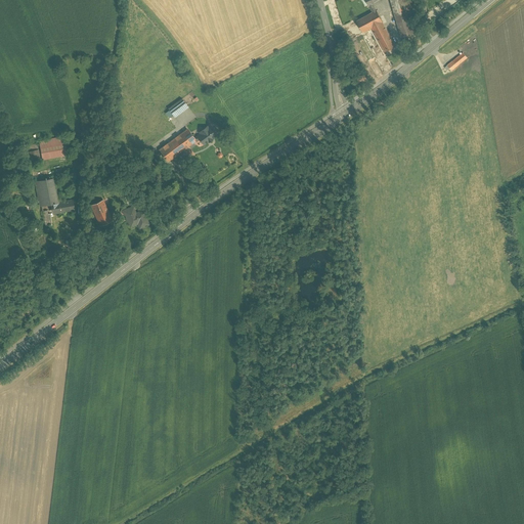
[(376,0),(365,0),(368,6),(369,6),(373,12),(376,10),(373,4),(374,3),(374,1),(376,0)]
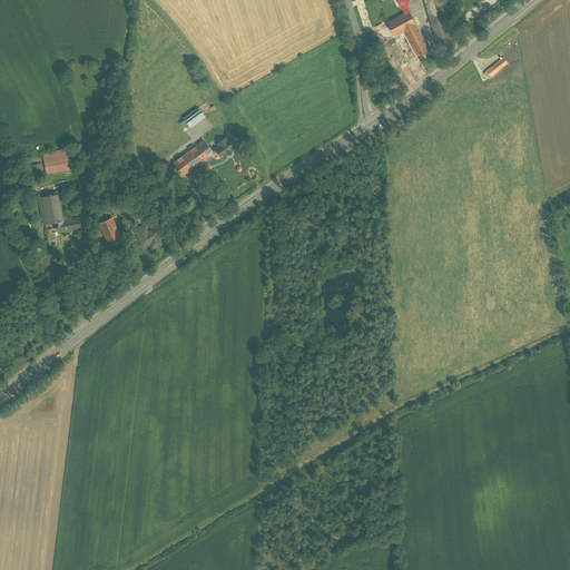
[(445,0),(424,0),(436,41),(455,36),(445,0)]
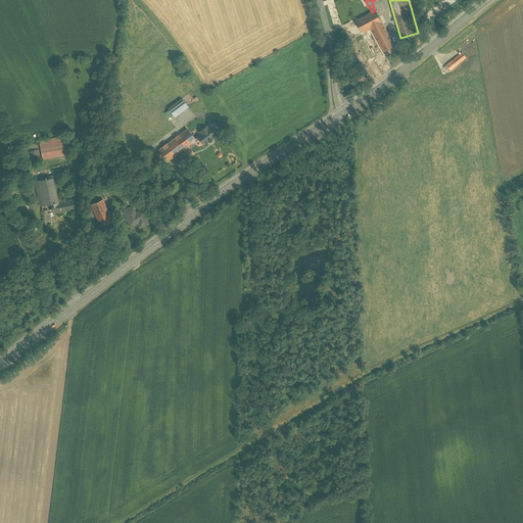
[(372,12),(357,20),(363,34),(372,29),(384,53),(395,48),(376,10),(375,10),(372,12)]
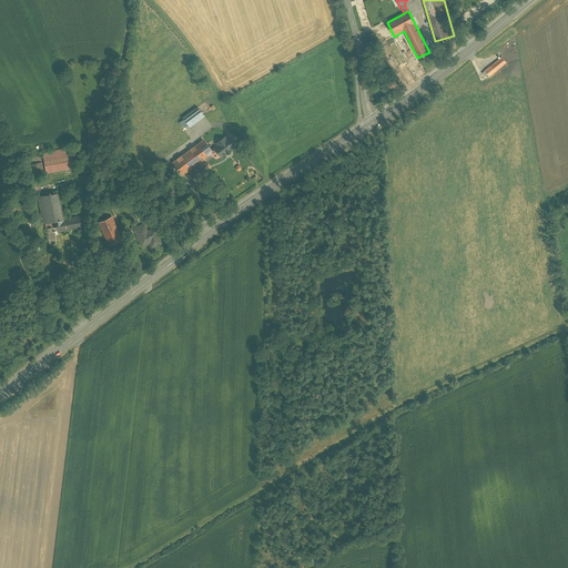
[(506,62),(501,57),(485,71),(487,73),(489,77),(506,62)]
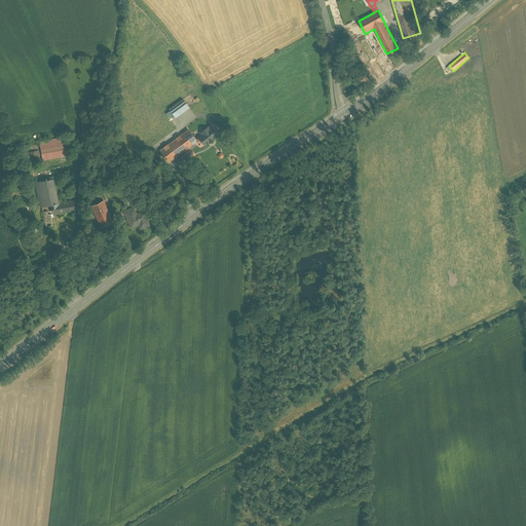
[(183,99),(168,110),(175,118),(189,107),(183,99)]
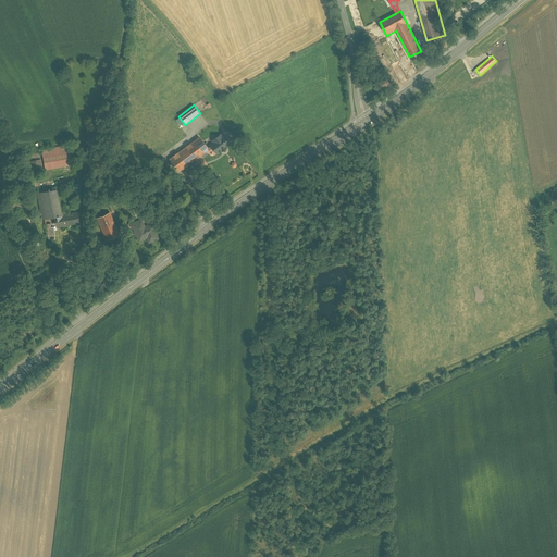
[(207,146),(211,151),(215,157),(233,144),(225,133),(207,146)]
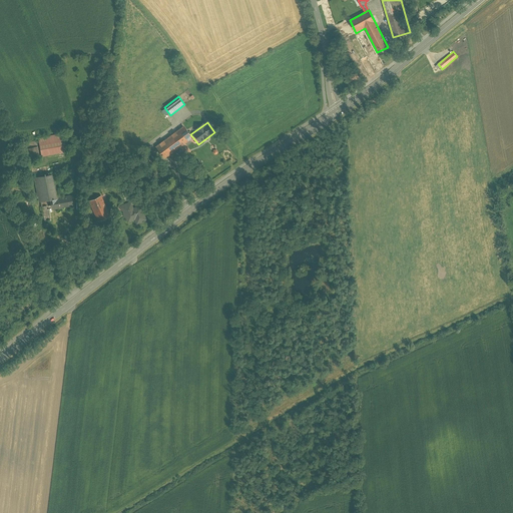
[(194,139),(190,134),(182,124),(152,146),(161,159),(189,139),(191,141),(194,139)]
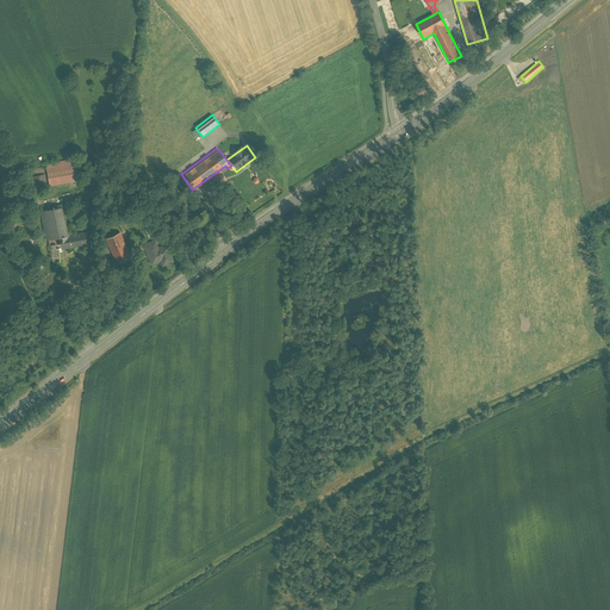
[(75,159),(47,163),(50,186),(79,180),(75,159)]
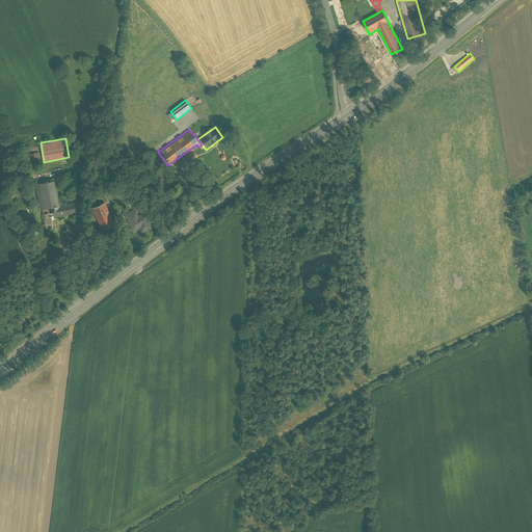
[(33,153),(32,145),(24,147),(27,167),(41,164),(38,153),(33,153)]
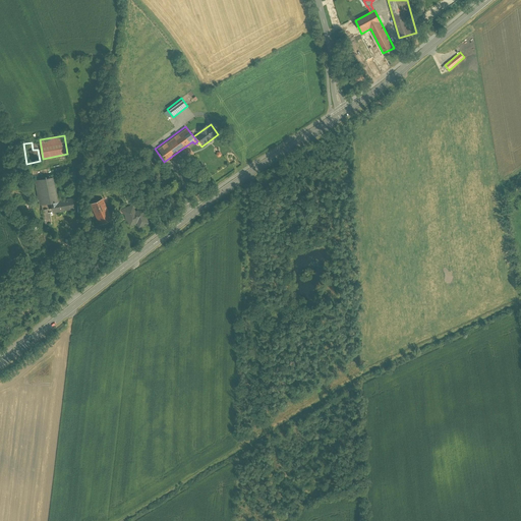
[(14,173),(2,177),(3,180),(4,181),(9,179),(15,176),(14,173)]
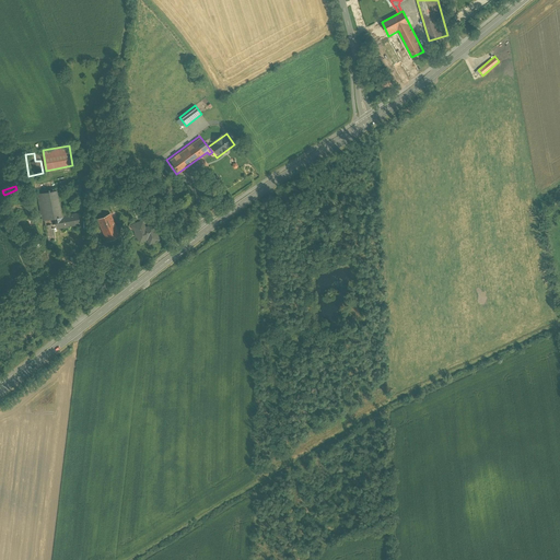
[(57,218),(63,217),(62,214),(61,214),(57,190),(38,194),(43,221),(57,218)]
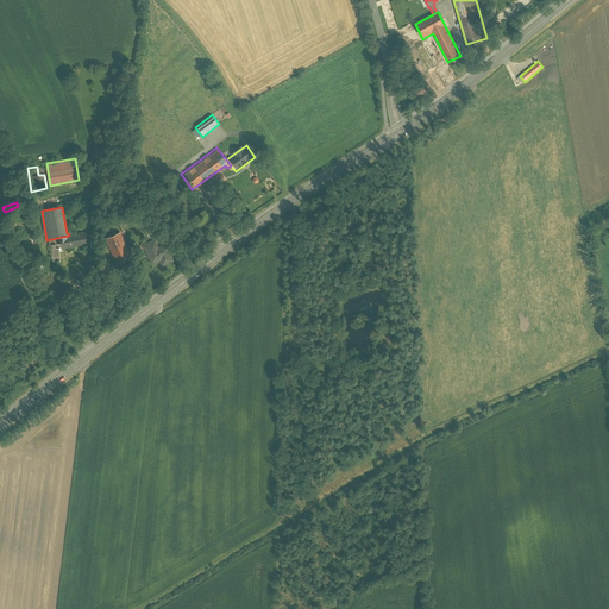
[(117,263),(131,256),(120,232),(106,238),(117,263)]
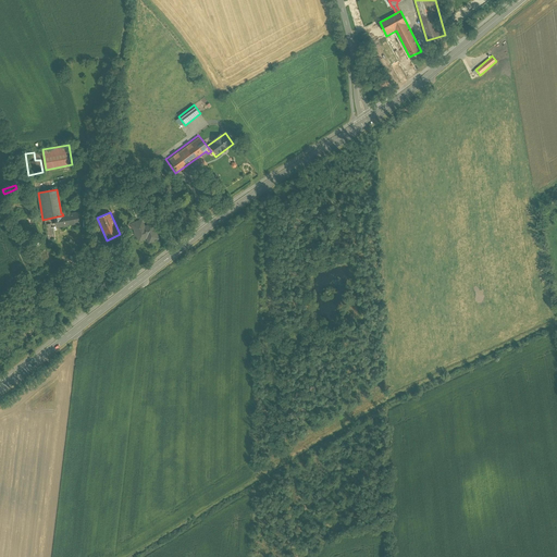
[(57,217),(58,226),(79,222),(78,213),(63,215),(57,217)]
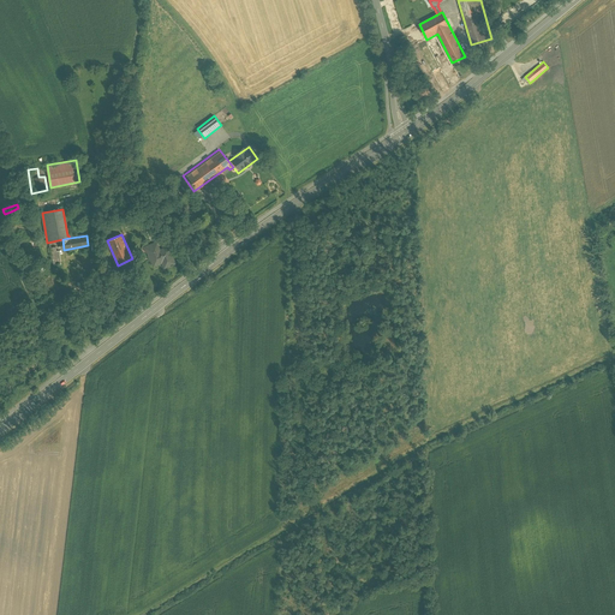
[(154,249),(148,251),(154,266),(155,264),(156,266),(160,264),(160,263),(162,262),(165,268),(174,263),(167,248),(160,251),(156,244),(153,245),(154,249)]
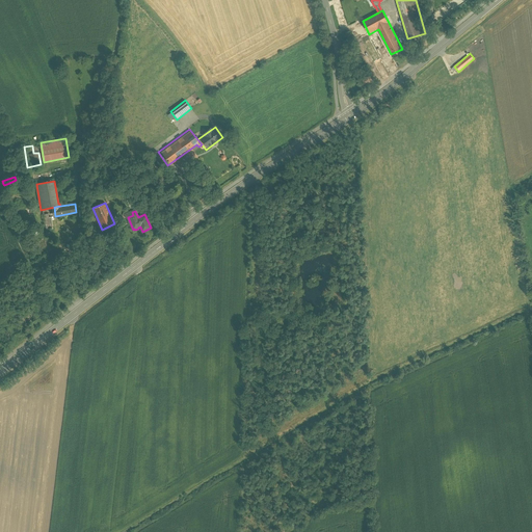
[(48,214),(44,215),(47,230),(53,229),(51,217),(49,217),(48,214)]
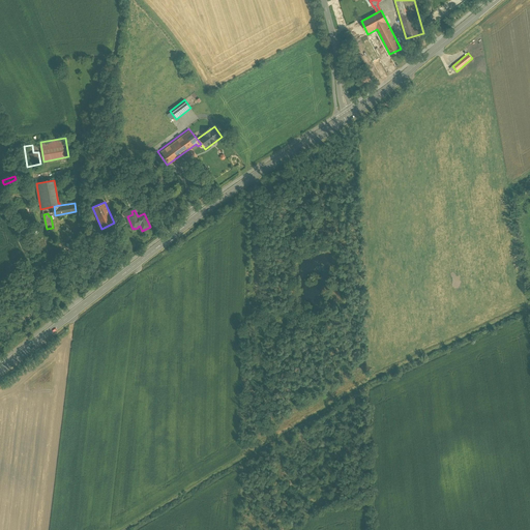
[(107,237),(94,241),(99,256),(112,251),(107,237)]
